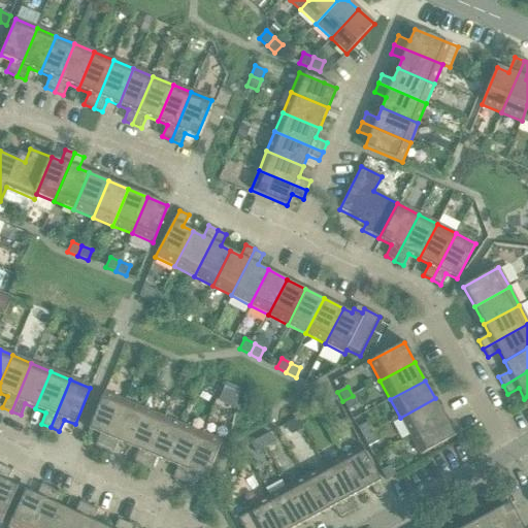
[(104,450),(124,401),(103,393),(89,430),(99,434),(95,446),(104,450)]
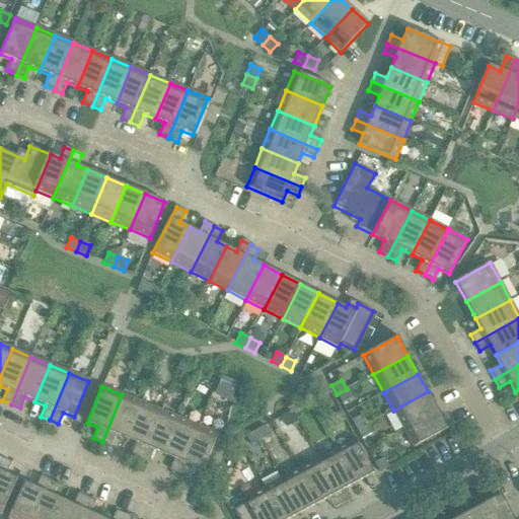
[(352,398),(347,389),(337,394),(342,404),(352,398)]
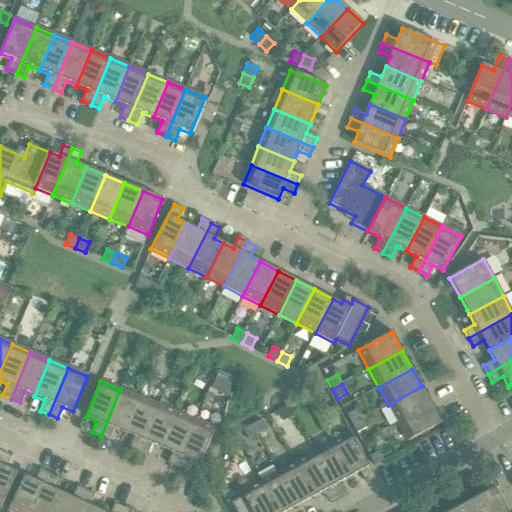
[(432,404),(422,386),(388,405),(398,423),(432,404)]
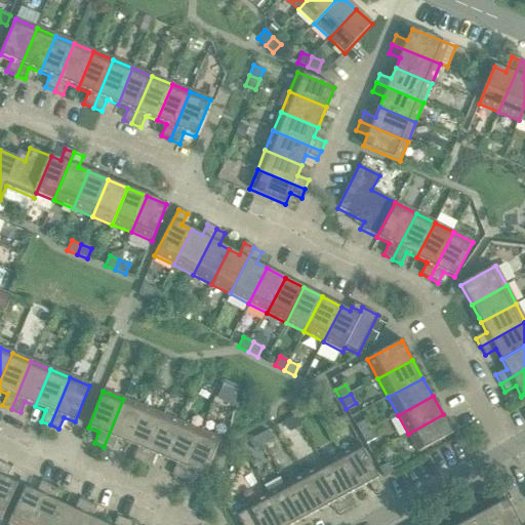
[(127,444),(143,407),(123,399),(104,447),(112,451),(117,440),(127,444)]
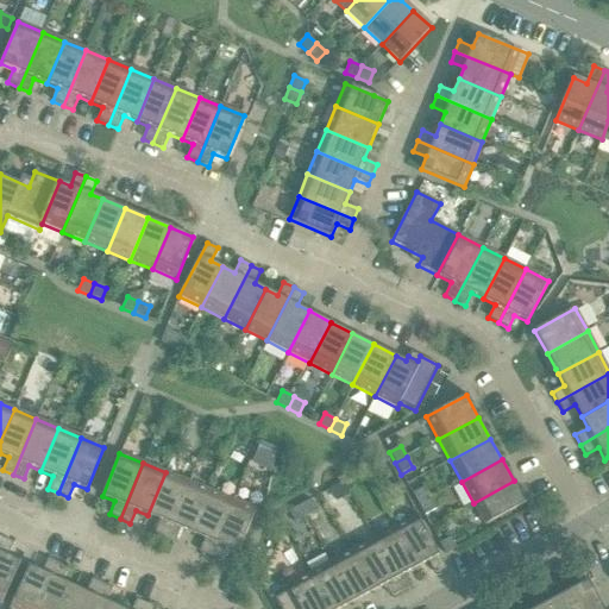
[(164,538),(188,482),(165,472),(148,515),(159,520),(155,533),(164,538)]
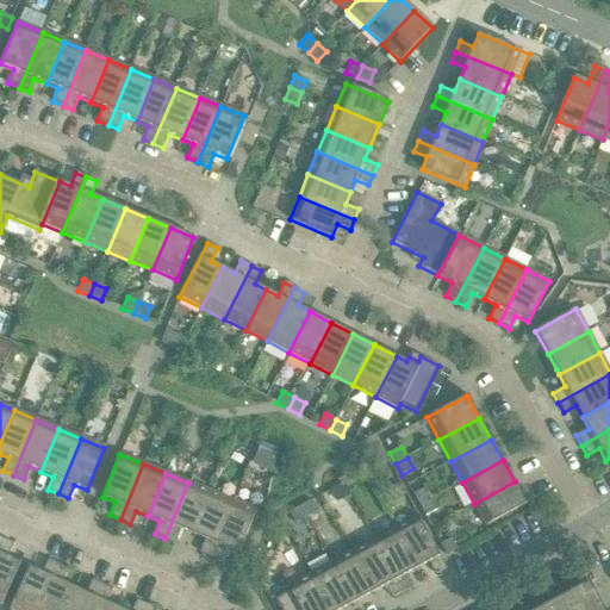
[(486,526),(527,504),(515,481),(474,504),(486,526)]
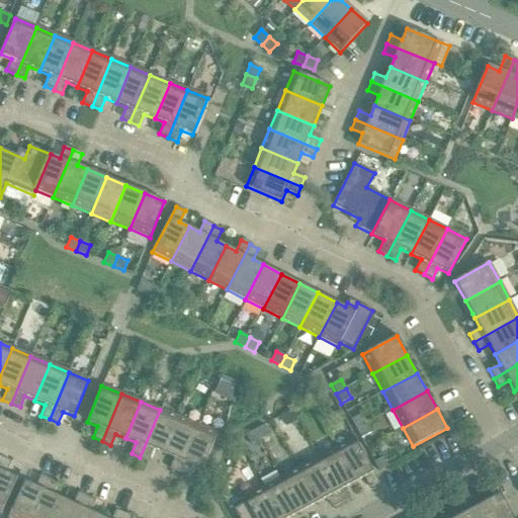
[(164,453),(178,418),(160,410),(140,457),(149,460),(154,449),(164,453)]
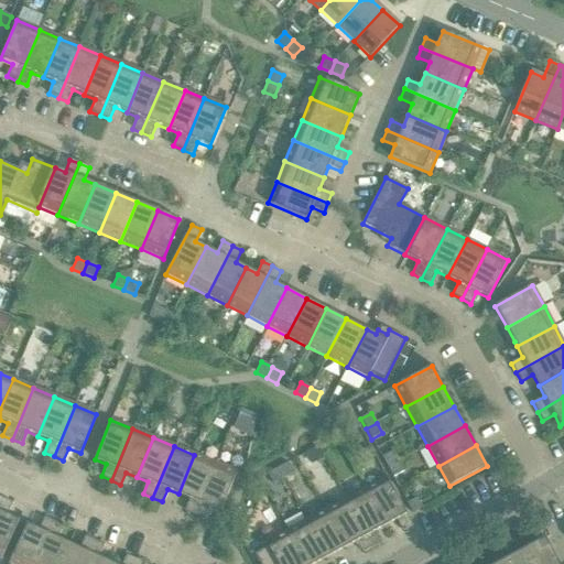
[(398,462),(392,452),(381,457),(387,467),(398,462)]
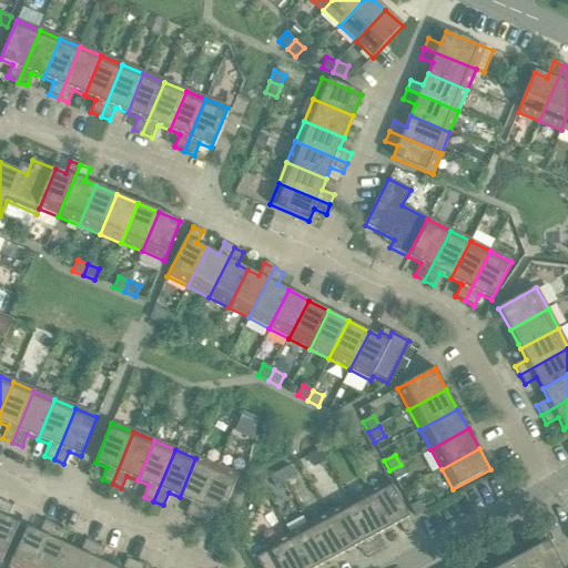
[(195,518),(216,467),(195,458),(180,497),(191,503),(185,515),(195,518)]
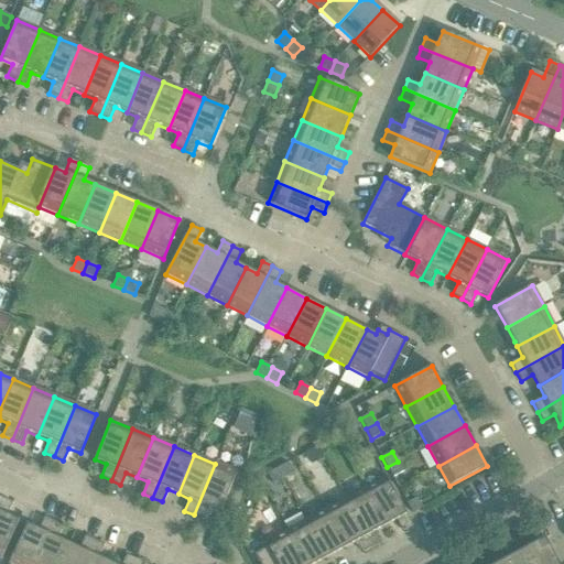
[(403,472),(398,462),(387,467),(393,478),(403,472)]
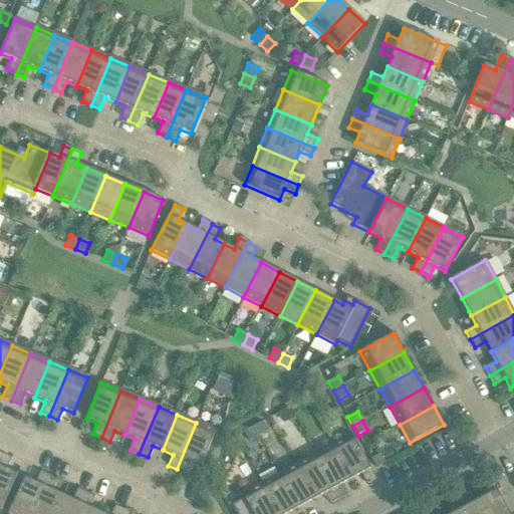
[(267,432),(262,422),(253,427),(258,437),(267,432)]
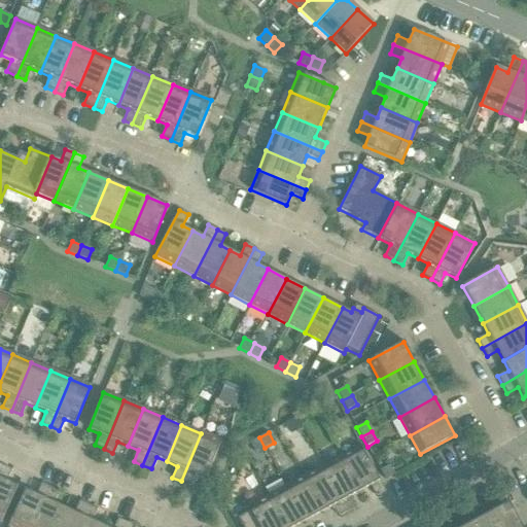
[(206,478),(221,442),(201,433),(181,481),(190,485),(195,473),(206,478)]
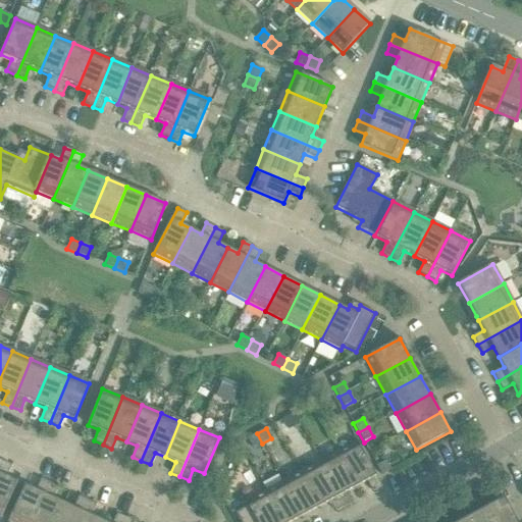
[(262,444),(257,433),(247,438),(253,449),(262,444)]
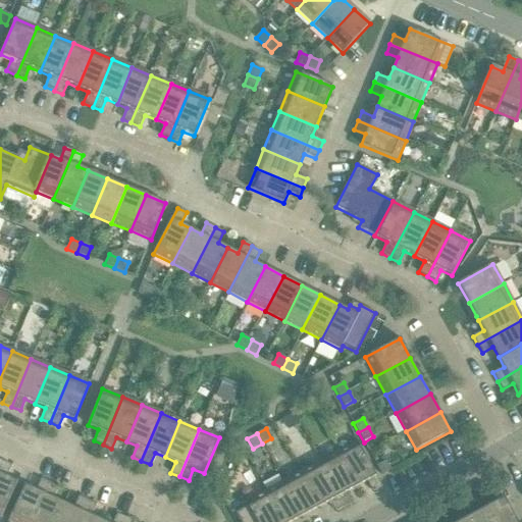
[(381,487),(357,441),(337,452),(357,486),(367,481),(372,492),(381,487)]
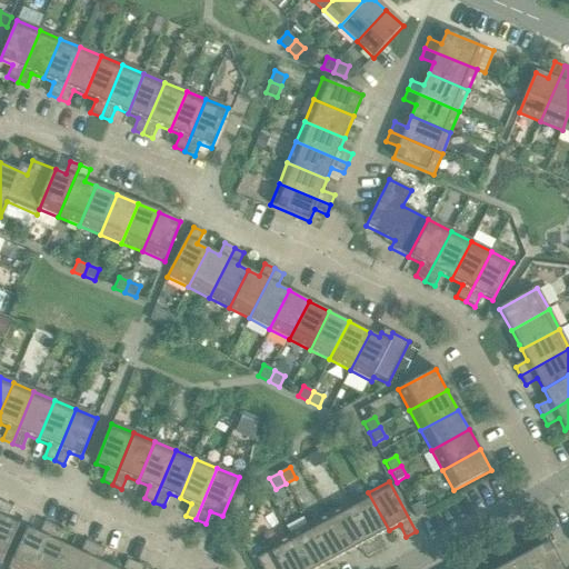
[(389,530),(368,492),(348,503),(376,553),(385,548),(378,537),(389,530)]
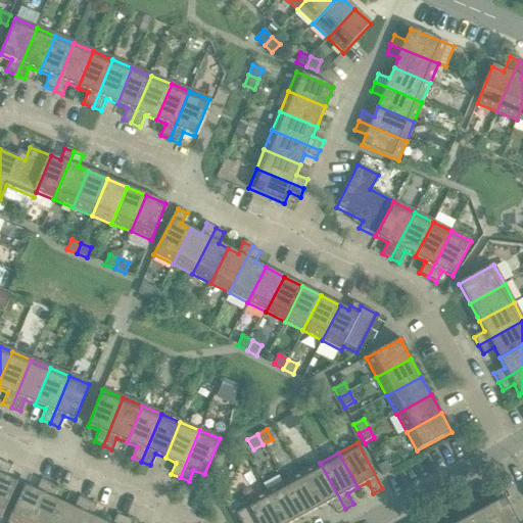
[(392,471),(387,462),(377,467),(382,476),(392,471)]
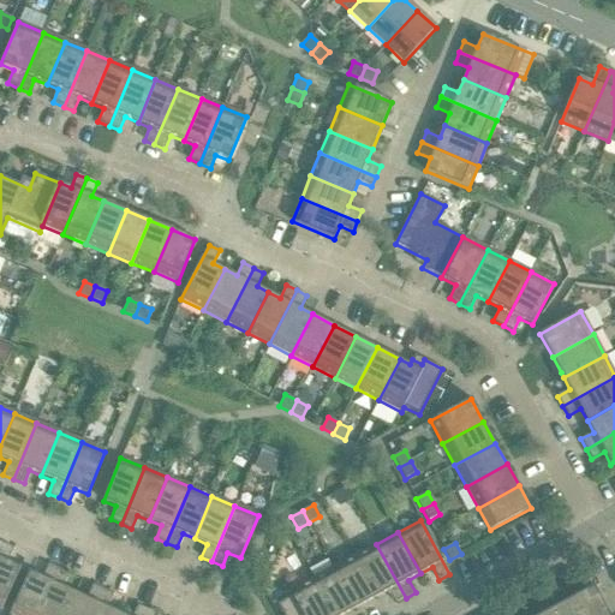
[(0,608),(1,609),(21,567),(7,562),(13,549),(4,544),(0,550),(0,608)]
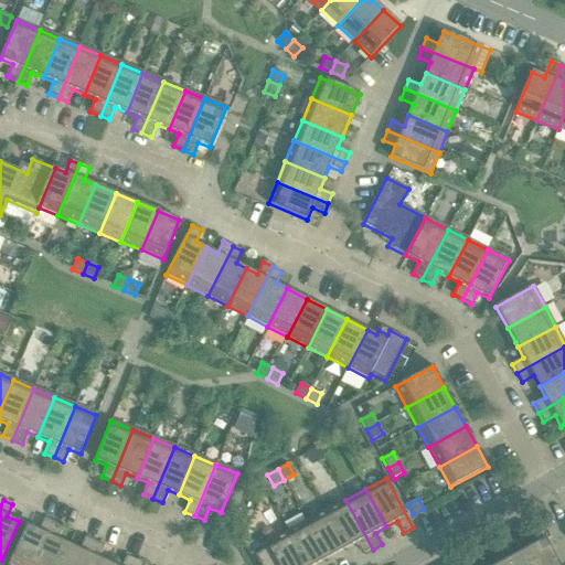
[(373,550),(345,500),(327,511),(347,548),(358,543),(363,554),(373,550)]
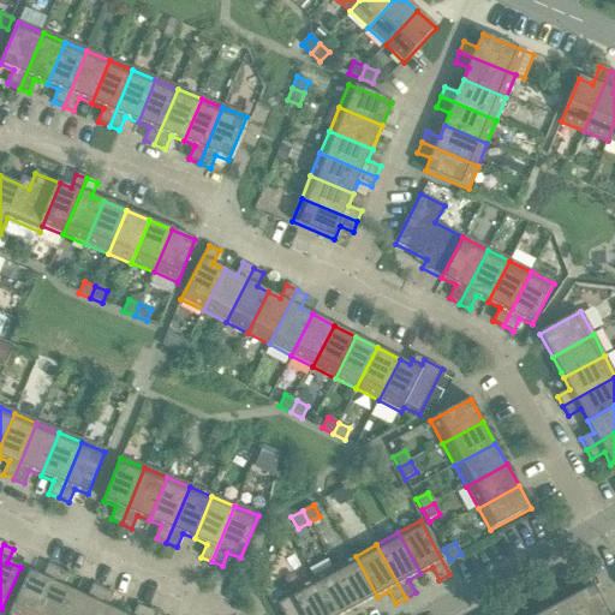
[(377,597),(356,556),(334,568),(356,609),(377,597)]
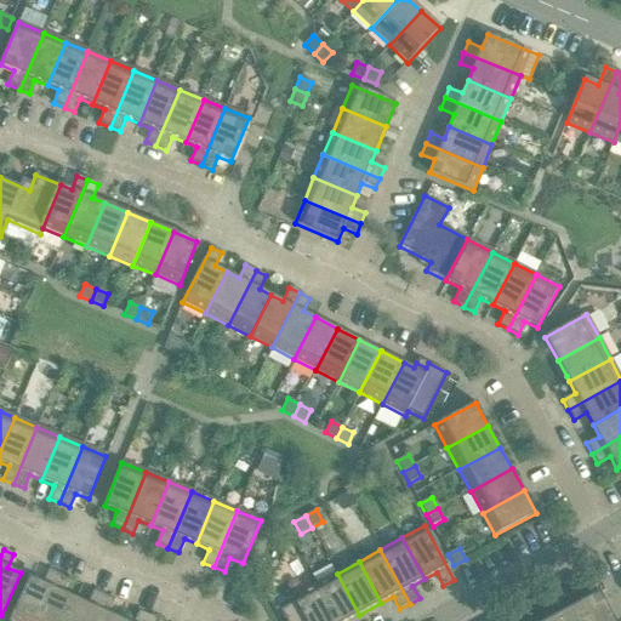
[(13,620),(38,620),(60,575),(49,570),(43,584),(29,577),(10,620),(13,620)]
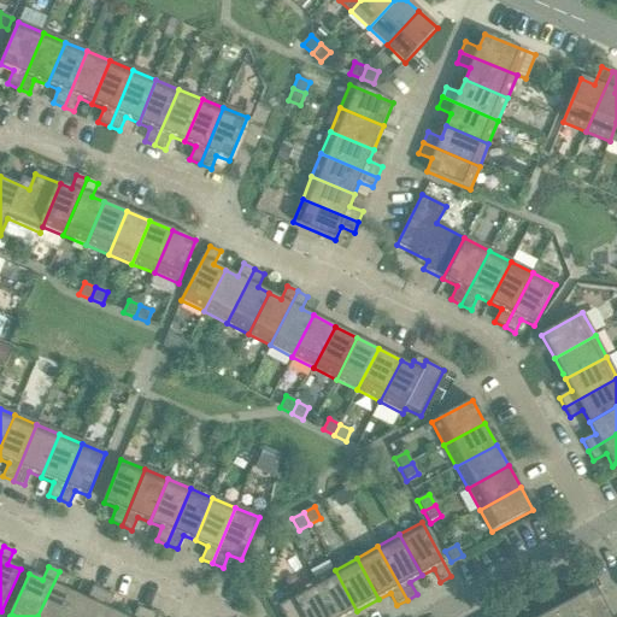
[(345,616),(357,611),(335,570),(313,581),(333,616),(345,616)]
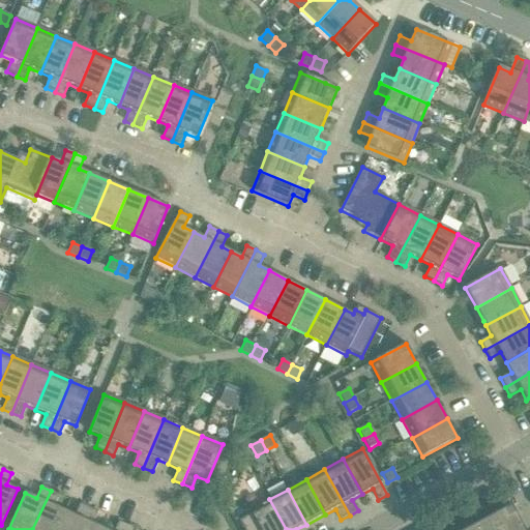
[(55,529),(64,510),(54,505),(59,495),(51,491),(32,529),(55,529)]
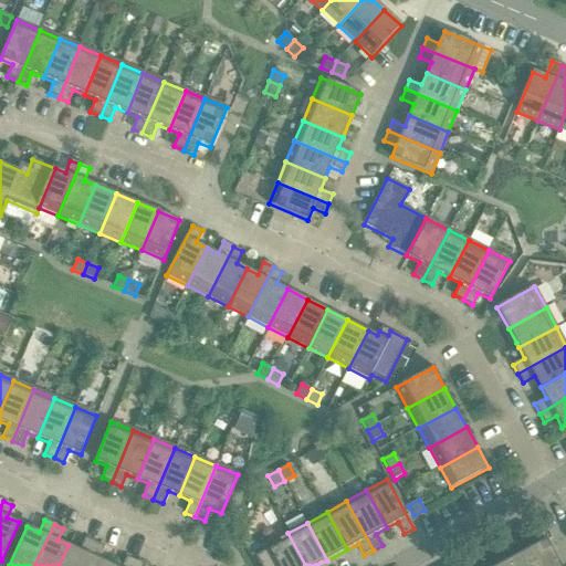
[(305,565),(287,533),(266,545),(269,549),(255,556),(260,565),(305,565)]
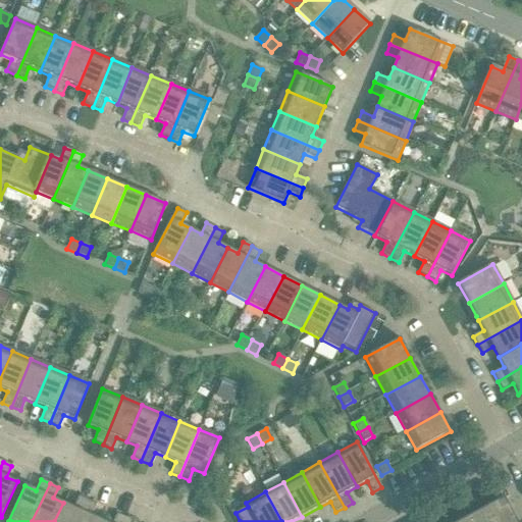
[(76,521),(88,501),(79,497),(73,508),(63,503),(54,521),(76,521)]
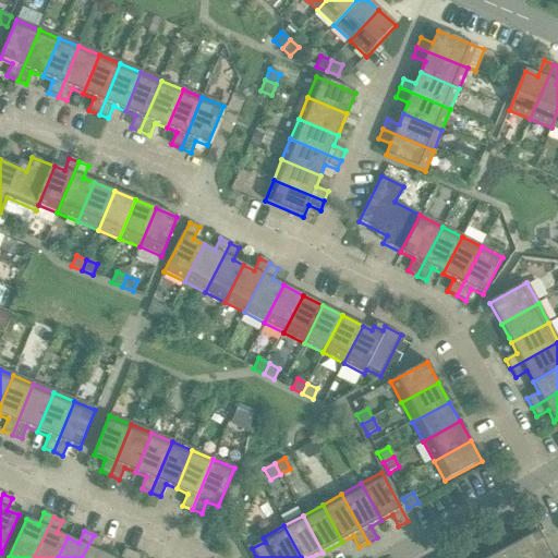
[(553,557),(538,533),(492,557),(553,557)]
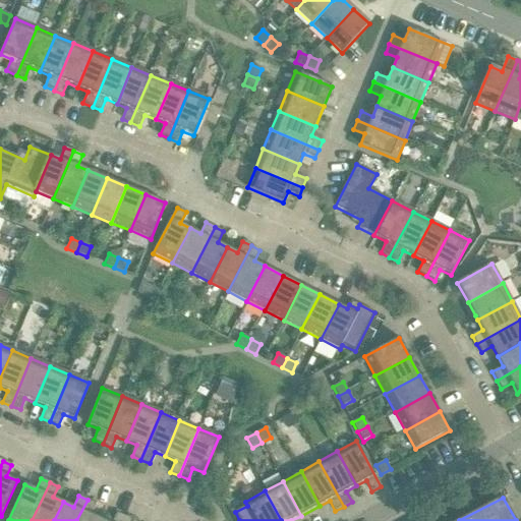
[(100,520),(101,519),(91,514),(96,503),(88,500),(76,520),(100,520)]
